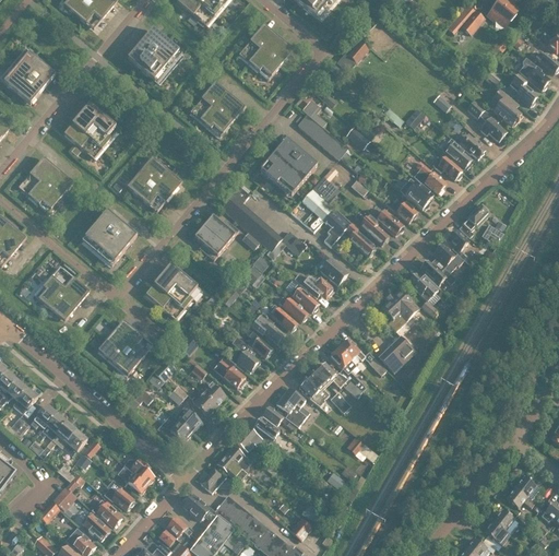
[(66,0),(63,3),(86,23),(93,28),(116,0),(66,0)]
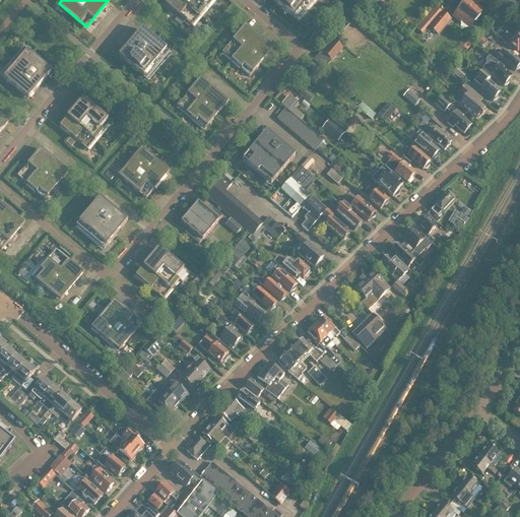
[(165,0),(191,22),(209,0),(165,0)]
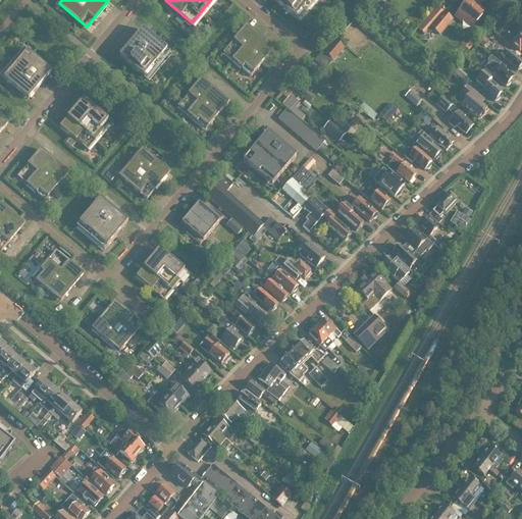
[(277,0),(298,17),(312,0),(277,0)]
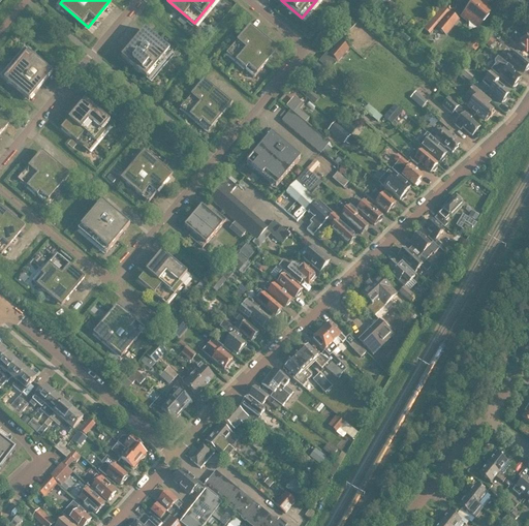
[(473,0),(462,13),(466,17),(467,16),(476,24),(490,8),(483,2),(484,0),(473,0)]
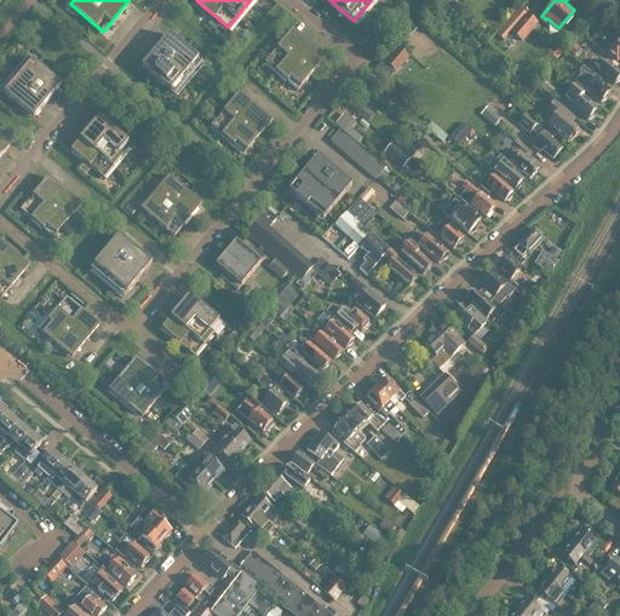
[(522,36),(537,18),(527,11),(518,3),(495,29),(504,34),(511,27),(514,28),(522,36)]
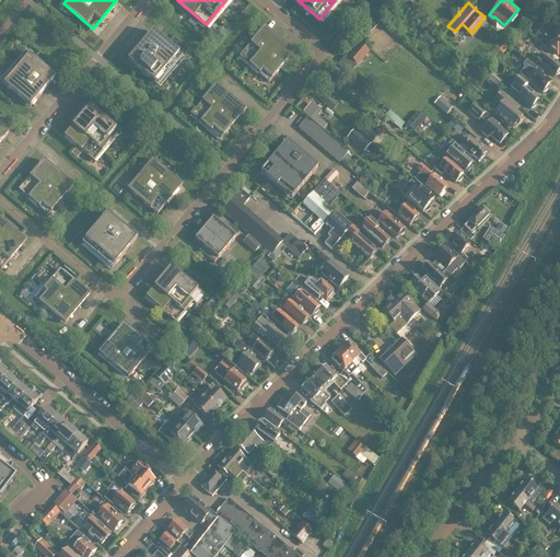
[(268,78),(287,56),(293,47),(264,22),(238,53),(268,78)]
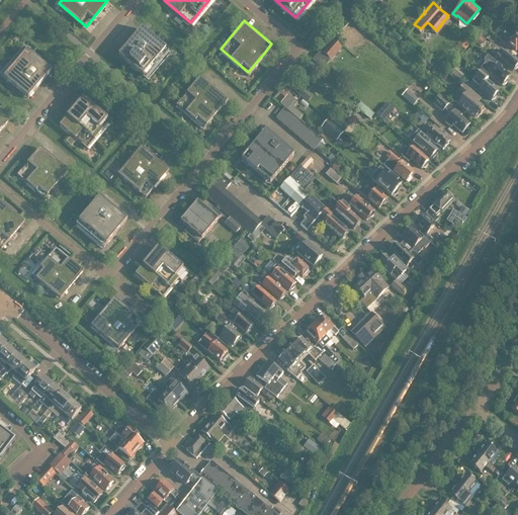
[(168,49),(147,30),(141,25),(117,53),(146,76),(168,49)]
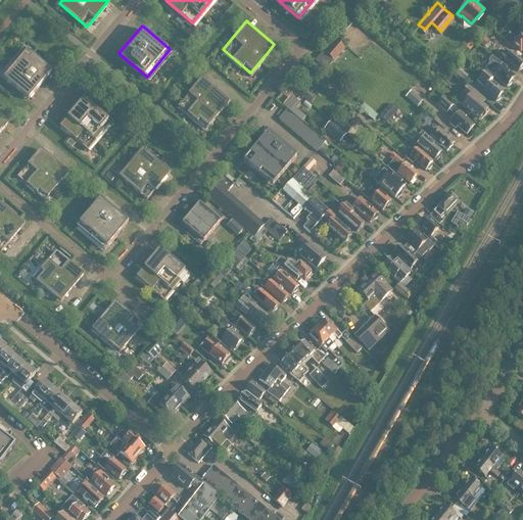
[(513,39),(512,41),(519,48),(521,46),(522,48),(522,30),(522,31),(521,30),(517,35),(510,29),(506,33),(513,39)]
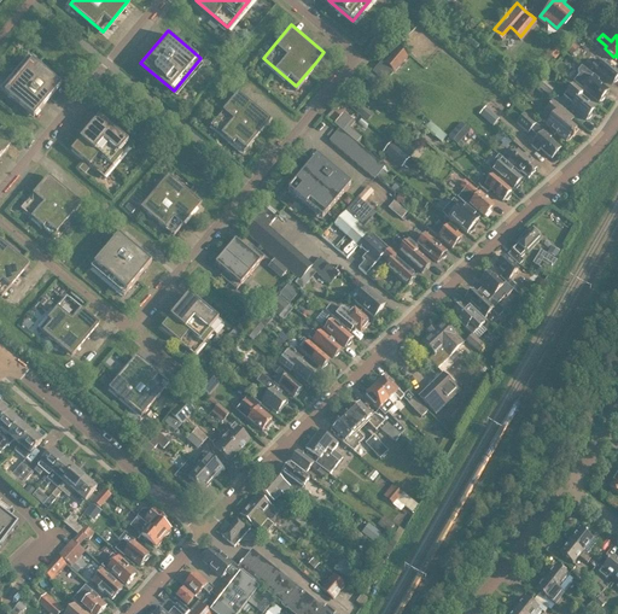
[(571,40),(565,47),(570,51),(576,44),(571,40)]
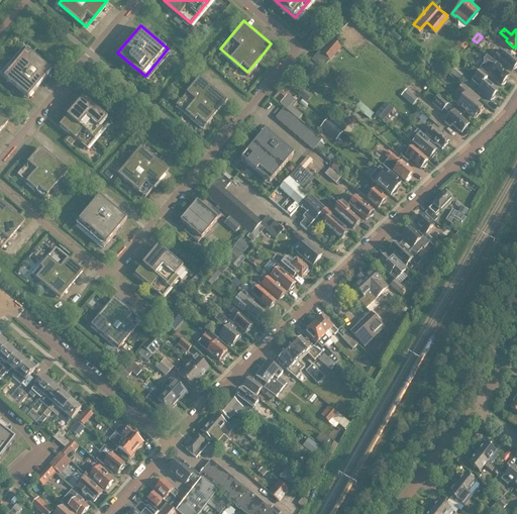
[(340,44),(331,36),(321,49),(330,58),(340,44)]
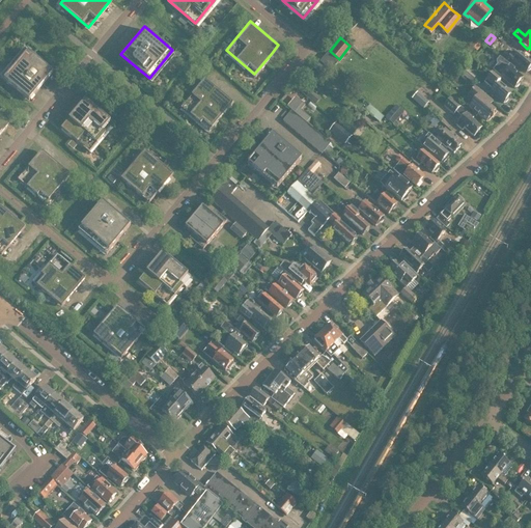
[(0,74),(22,92),(28,98),(52,70),(24,46),(0,74)]
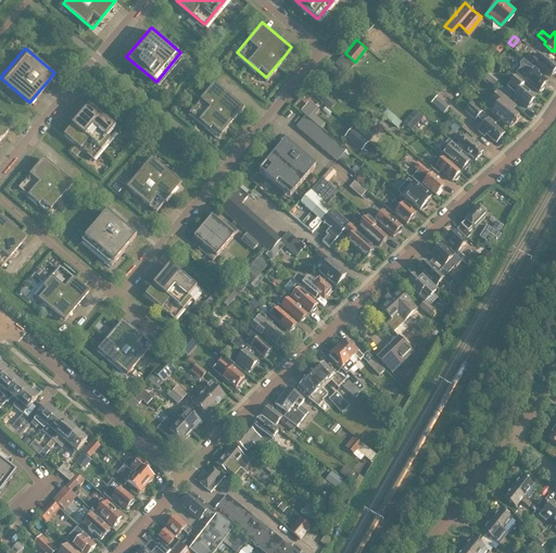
[(339,55),(335,61),(339,65),(344,70),(353,61),(348,55),(342,51),(339,55)]
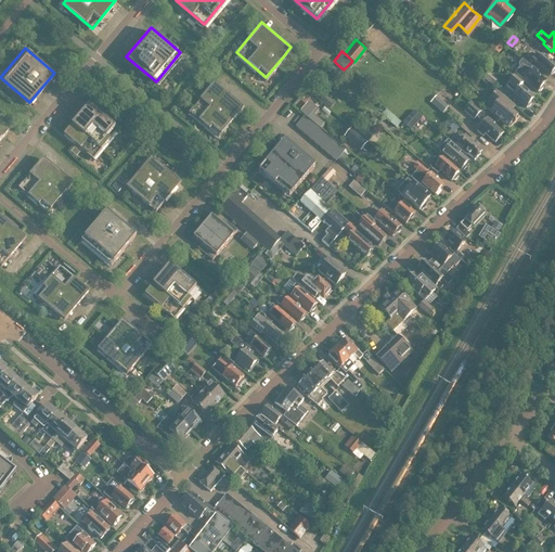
[(538,64),(543,68),(543,67),(550,73),(551,71),(553,71),(554,67),(554,65),(554,64),(554,62),(542,51),(539,55),(533,51),(530,56),(538,63),(538,64)]
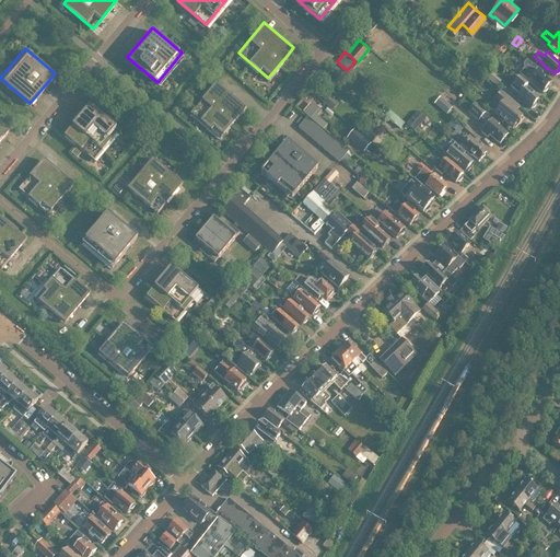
[(457,65),(464,70),(470,64),(464,57),(457,65)]
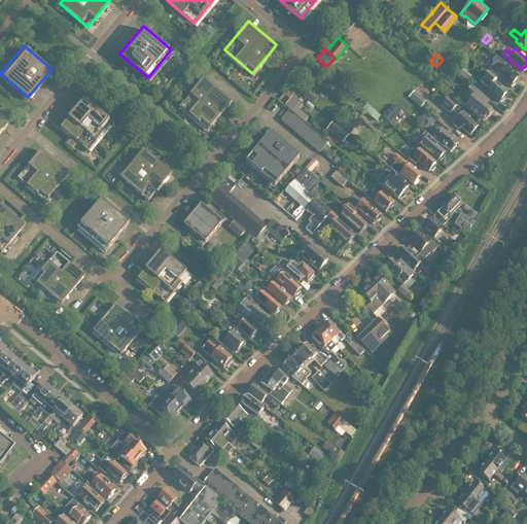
[(505,64),(506,63),(495,54),(492,57),(492,60),(493,61),(488,66),(497,73),(510,83),(511,83),(513,83),(515,80),(515,78),(518,74),(505,64)]
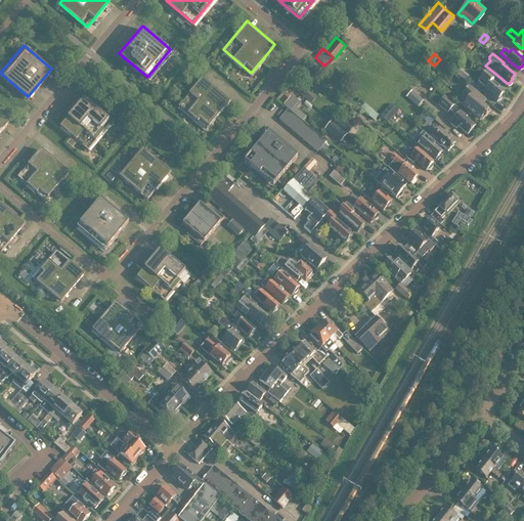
[(455,70),(466,79),(471,74),(460,64),(455,70)]
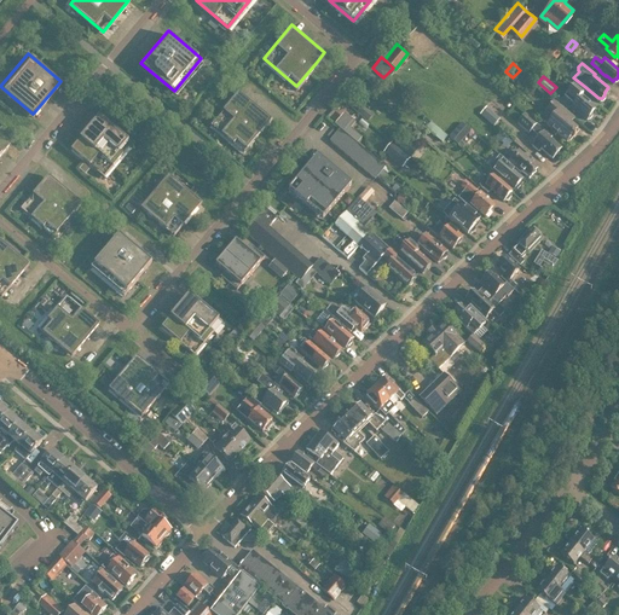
[(596,105),(583,94),(585,93),(572,82),(566,91),(576,99),(572,103),(586,116),(588,115),(590,115),(593,111),(593,109),(596,105)]
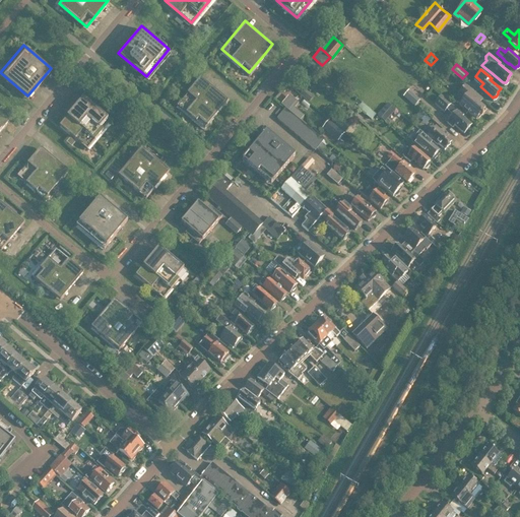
[(204,125),(221,105),(228,98),(200,74),(177,102),(204,125)]
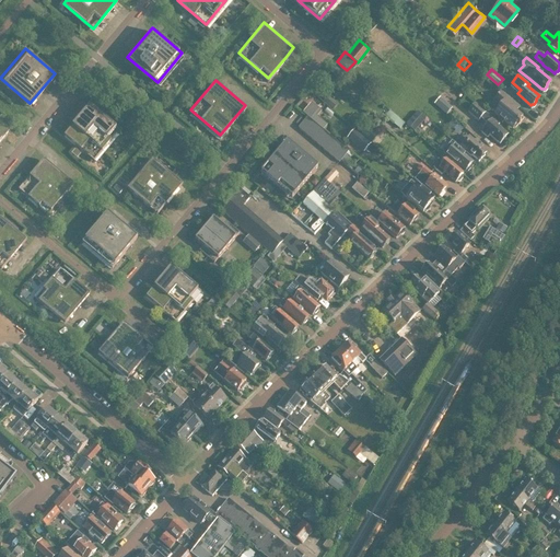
[(515,108),(518,104),(500,88),(493,96),(499,102),(493,109),(512,125),(522,114),(515,108)]
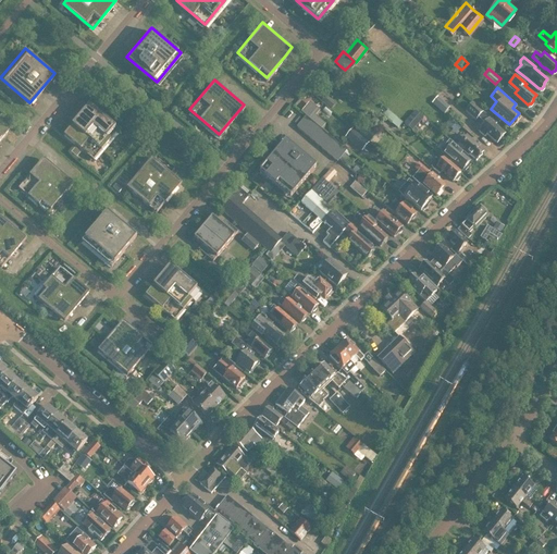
[(331,106),(334,99),(325,91),(321,97),(330,105),(331,106)]
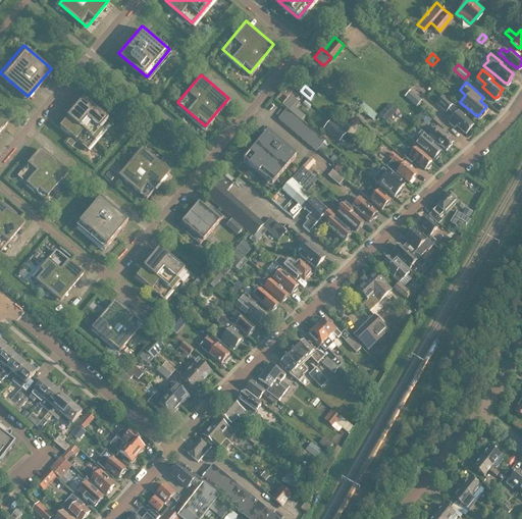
[(404,92),(416,102),(420,96),(409,87),(404,92)]
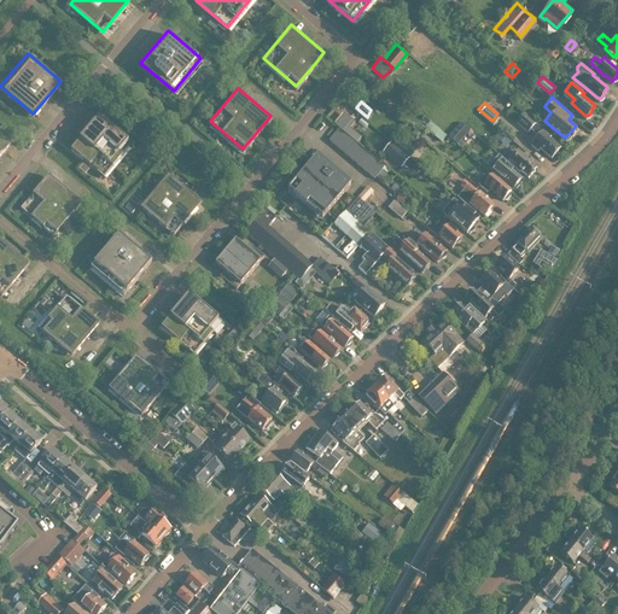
[(338,124),(356,139),(361,133),(350,124),(354,118),(343,109),(333,120),(338,124)]
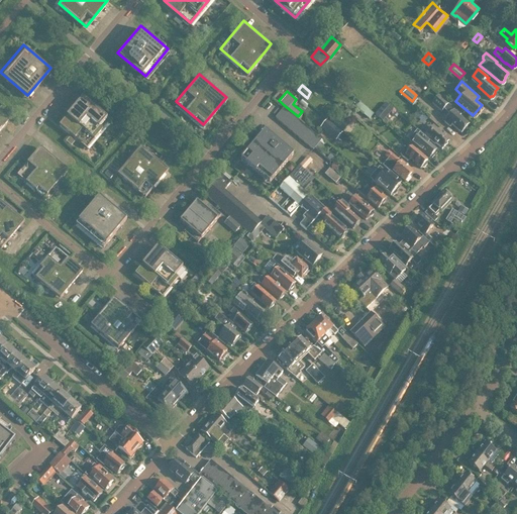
[(441,108),(443,105),(447,100),(438,92),(432,100),(441,108)]
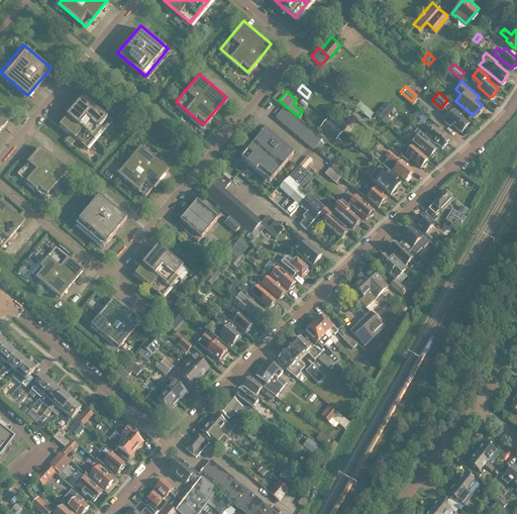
[(109,117),(91,102),(82,94),(59,122),(86,145),(109,117)]
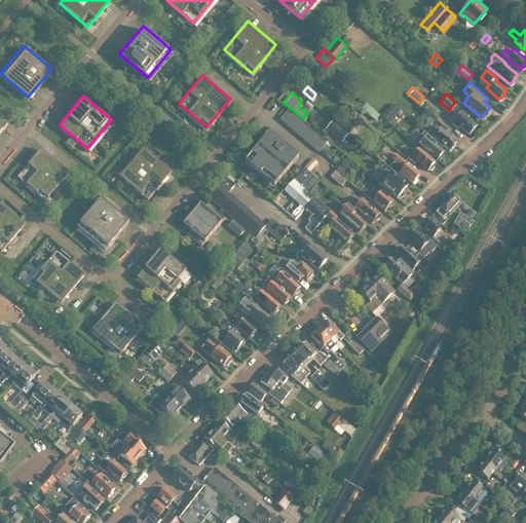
[(361,106),(375,117),(379,112),(365,100),(361,106)]
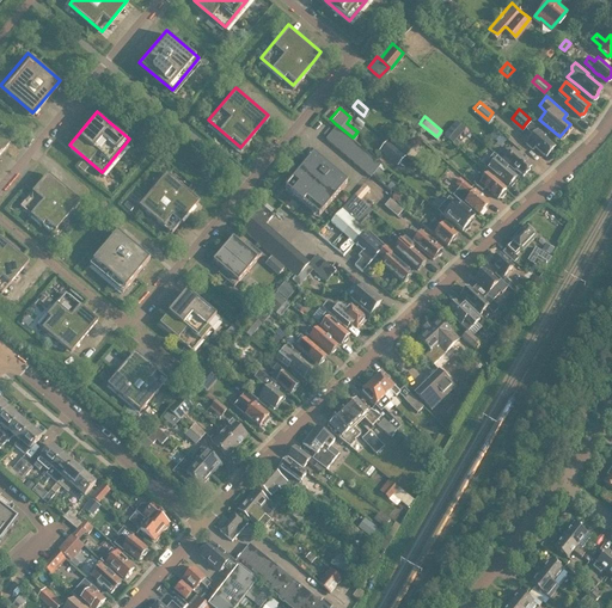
[(465,126),(456,117),(444,130),(452,139),(465,126)]
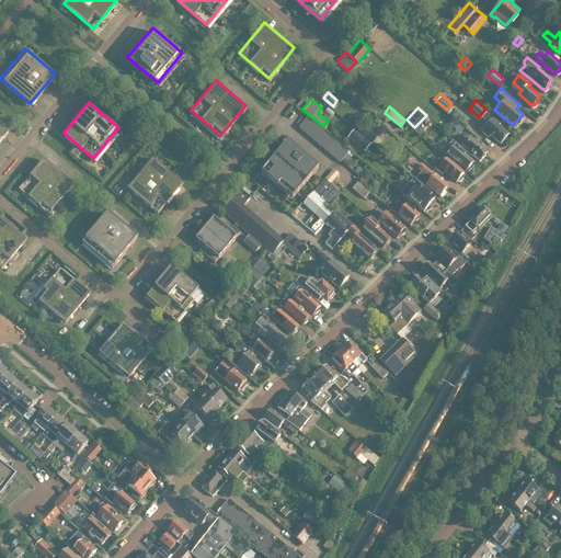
[(501,140),(508,132),(497,123),(500,121),(485,109),(481,114),(489,120),(482,128),(488,134),(490,132),(501,140)]
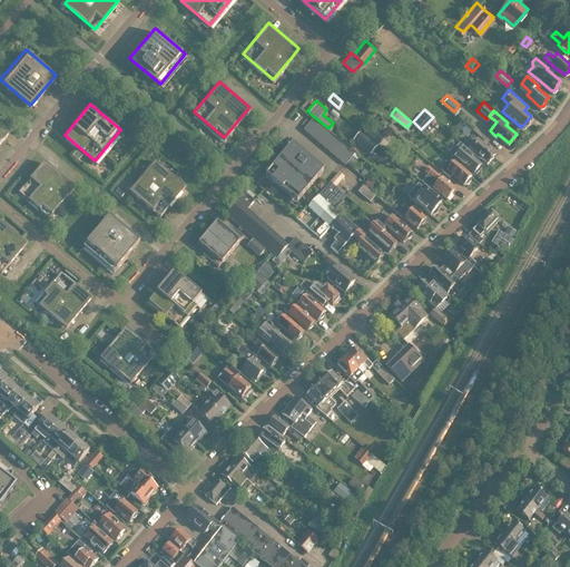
[(343,140),(328,128),(312,115),(303,126),(345,160),(346,159),(341,155),(350,146),(343,140)]
